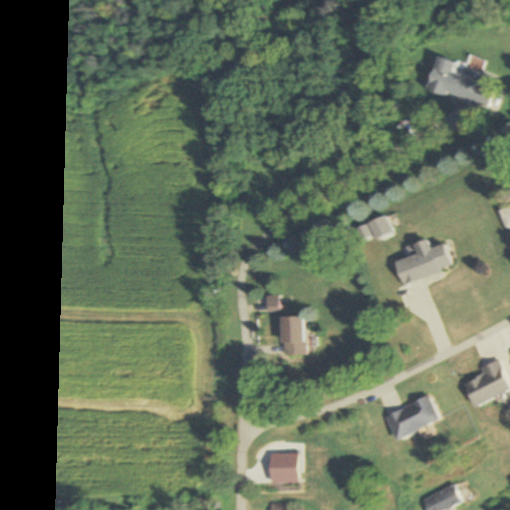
[(487,107),(498,75),(438,55),(428,87),(487,107)]
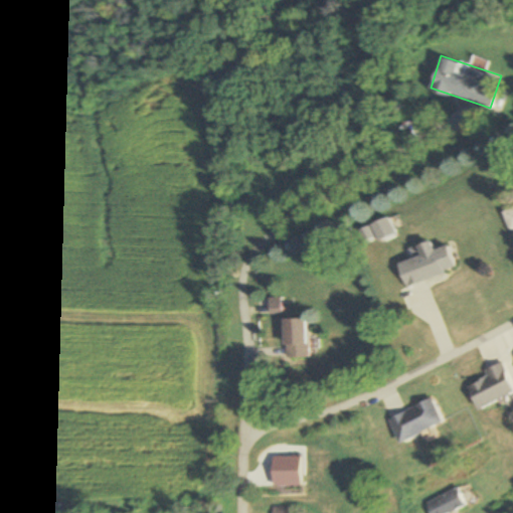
[(512,204),(500,209),(507,230),(512,228),(512,204)]
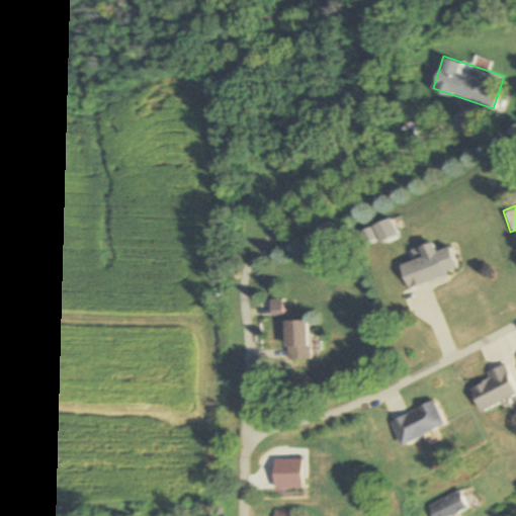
[(421,257),(399,263),(406,287),(456,272),(448,246),(433,250),(431,242),(417,246),(421,257)]
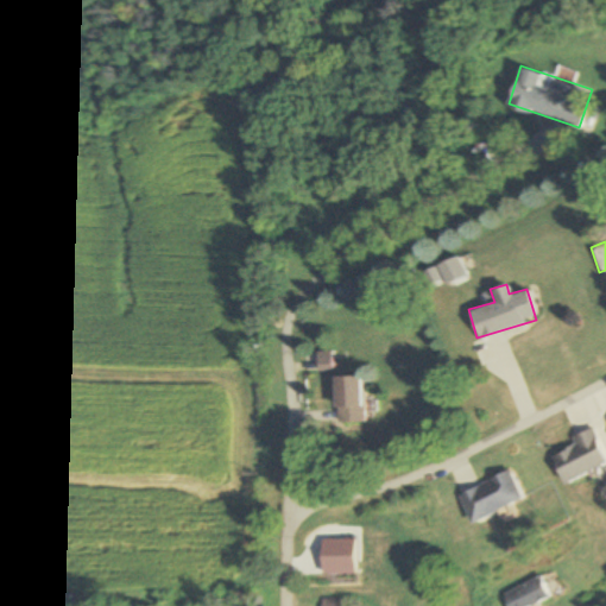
[(360,376),(333,376),(333,421),(360,421),(360,376)]
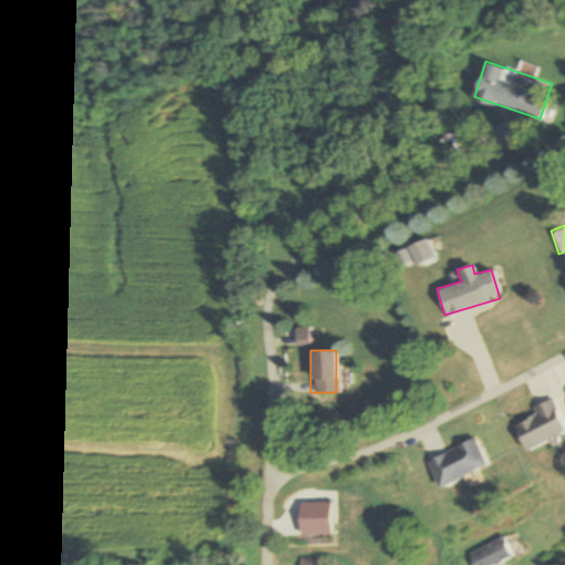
[(512,424),(523,449),(564,432),(550,398),(531,407),(534,414),(512,424)]
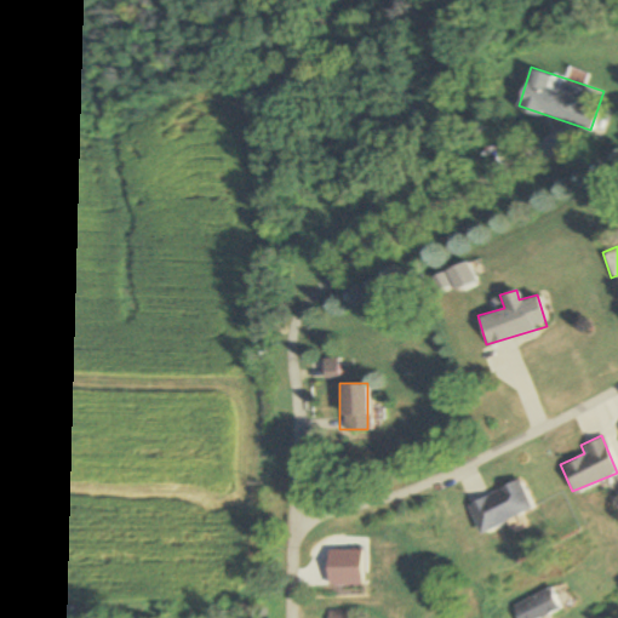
[(476,532),(531,508),(518,479),(463,503),(476,532)]
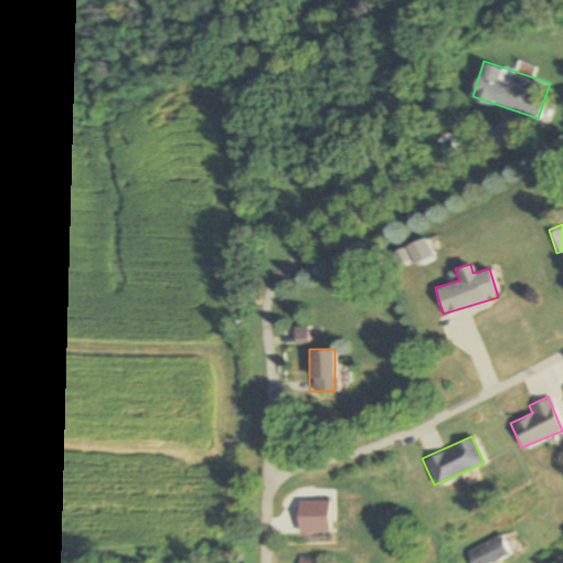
[(468,562),(487,562),(507,554),(498,534),(463,550),(468,562)]
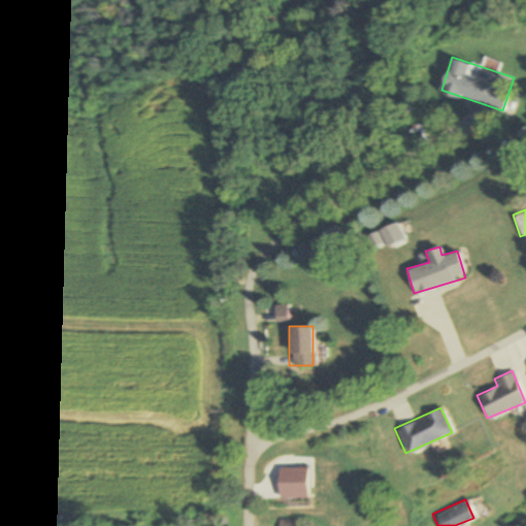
[(293,525),(293,517),(273,517),(273,525),(293,525)]
